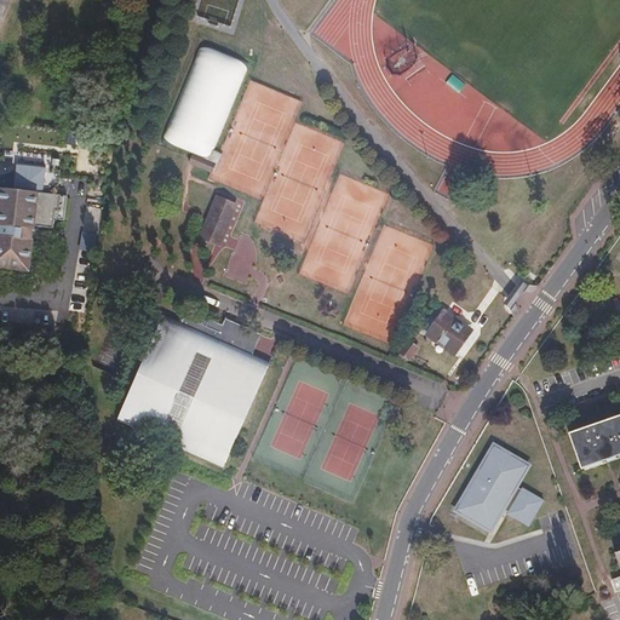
[(337,39),(352,23),(338,10),(322,27),(337,39)]
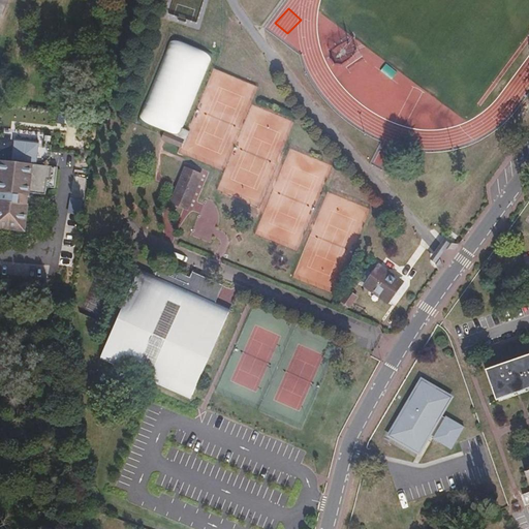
[(377,68),(390,74),(394,67),(380,61),(377,68)]
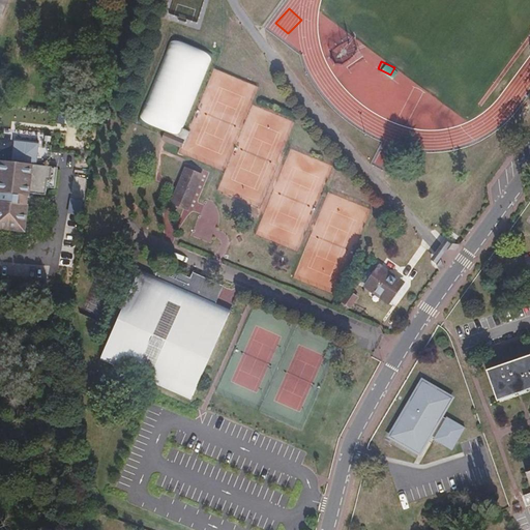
[(178,137),(166,130),(164,137),(177,142),(178,139),(183,142),(189,128),(183,126),(178,137)]
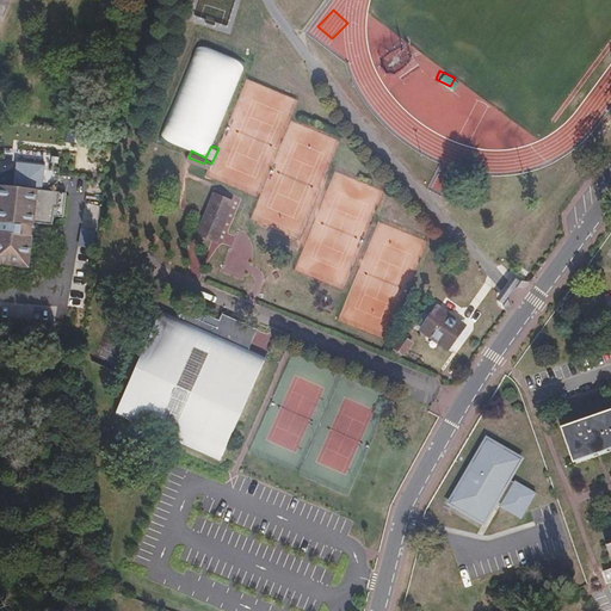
[(0,181),(16,183),(14,164),(0,162),(0,181)]
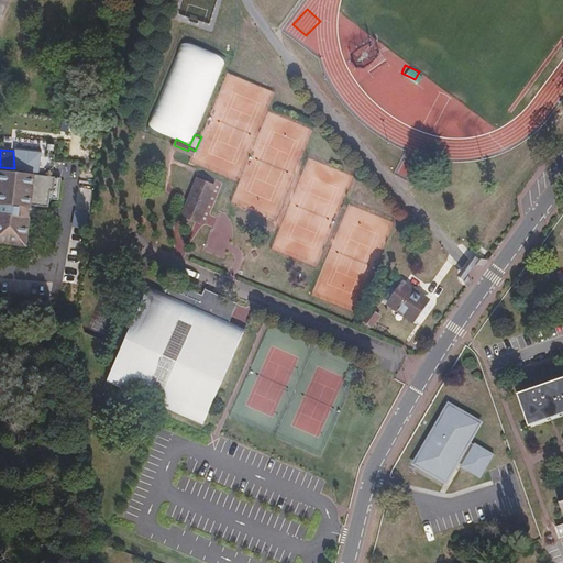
[(42,153),(17,151),(14,173),(40,175),(42,153)]
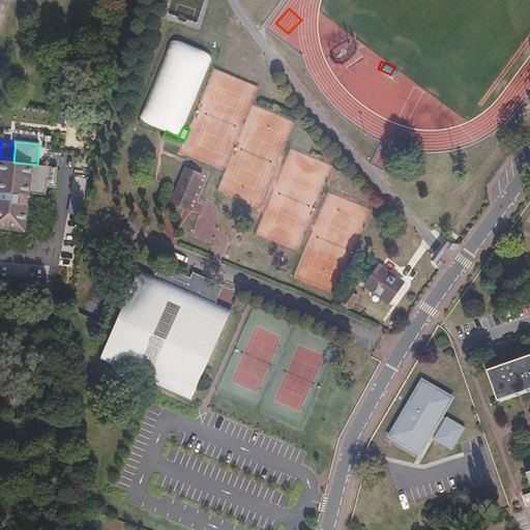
[(0,228),(27,231),(30,193),(33,165),(13,163),(2,162),(0,180),(0,194),(2,194),(2,202),(0,201),(0,228)]
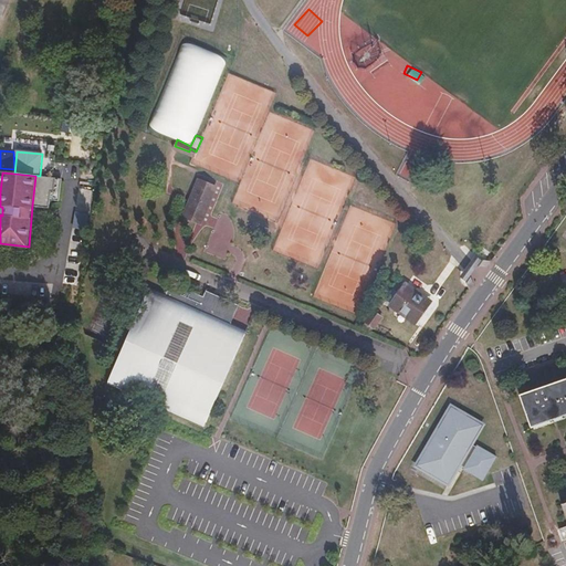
[(62,178),(35,176),(32,206),(51,208),(51,199),(61,200),(62,178)]
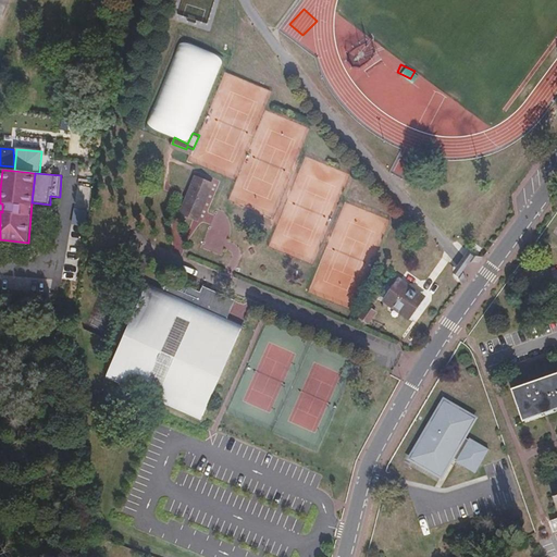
[(201,206),(205,208),(214,184),(210,182),(209,185),(195,180),(196,176),(195,176),(188,192),(192,193),(188,199),(185,198),(181,210),(193,214),(192,218),(196,219),(201,206)]
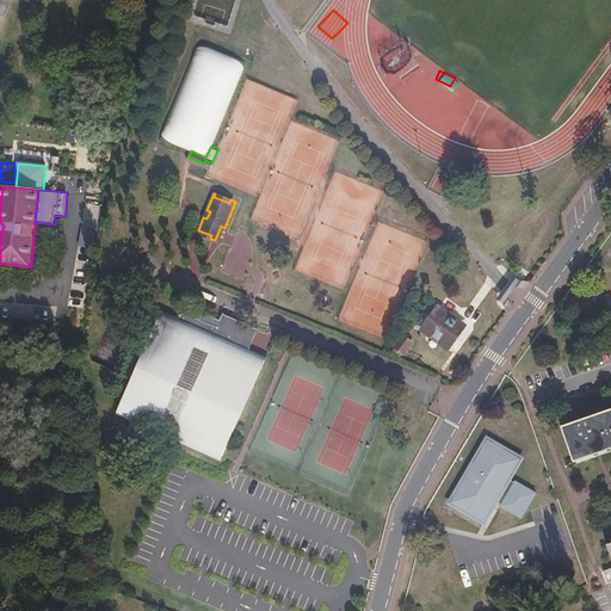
[(229,203),(230,199),(215,193),(214,197),(229,203)]
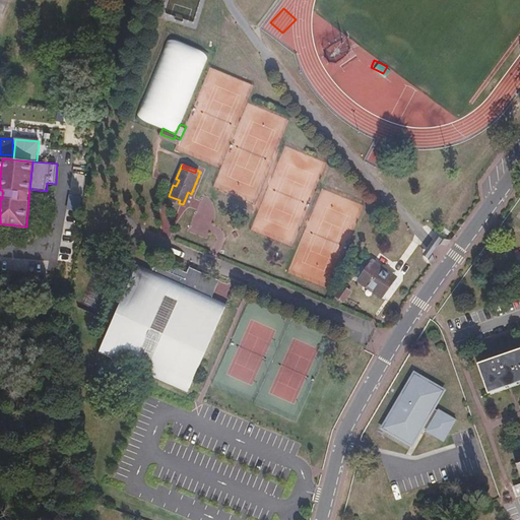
[(186,206),(191,194),(188,192),(183,204),(186,206)]
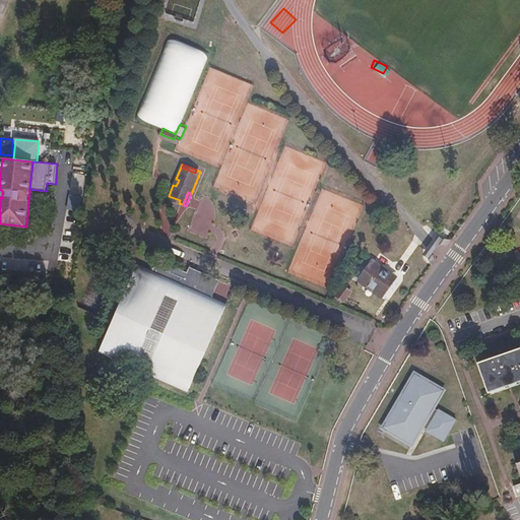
[(185,233),(187,225),(179,222),(177,229),(185,233)]
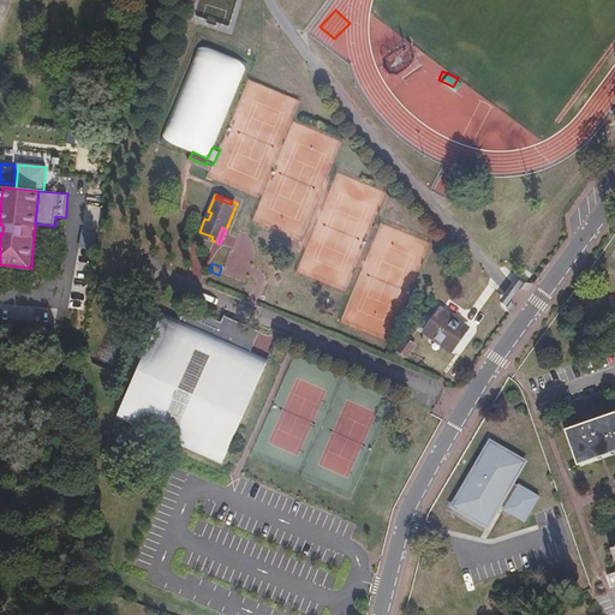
[(250,353),(260,332),(225,317),(221,323),(187,309),(180,322),(162,315),(119,415),(224,461),(267,360),(250,353)]
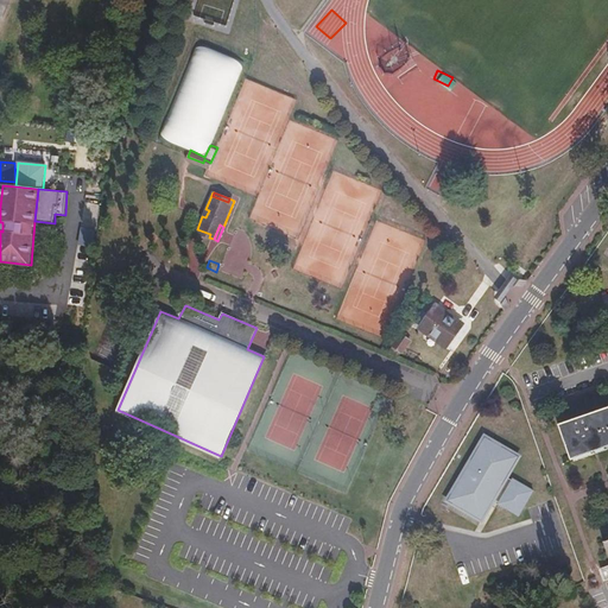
[(447,347),(462,324),(455,320),(456,316),(449,310),(445,312),(435,305),(419,328),(447,347)]
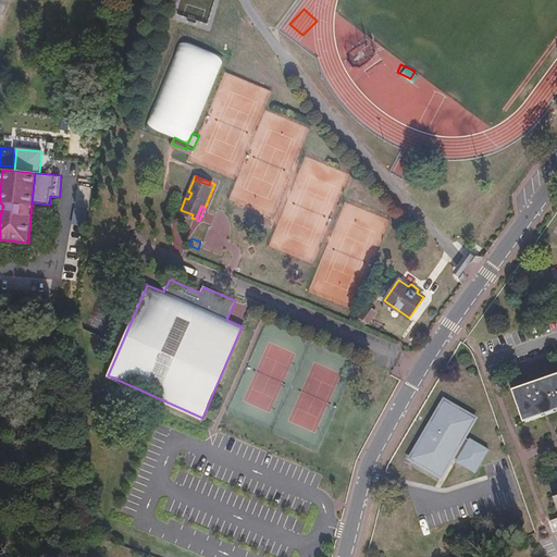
[(367,323),(374,312),(366,306),(358,317),(367,323)]
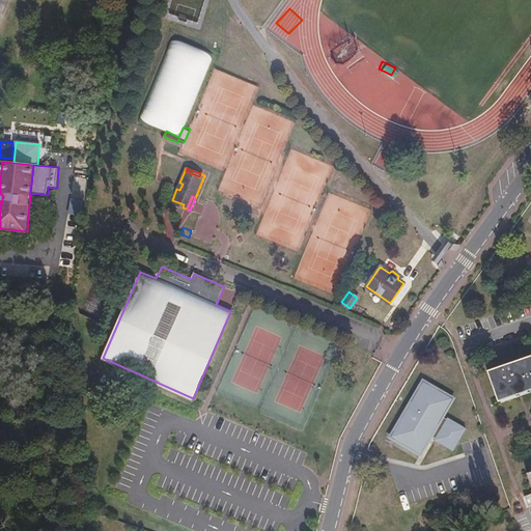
[(530,389),(530,356),(488,371),(499,400),(530,389)]
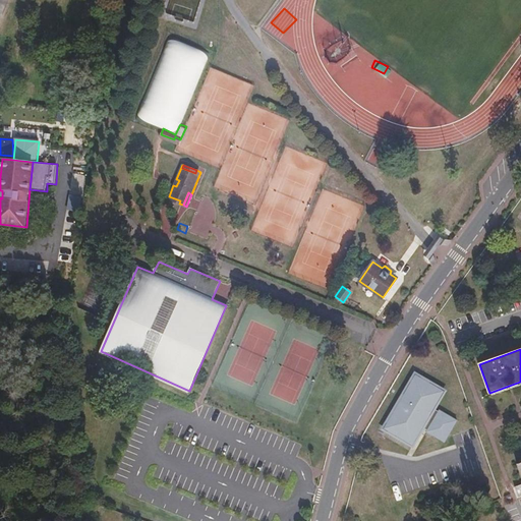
[(446,396),(418,380),(387,435),(414,450),(424,432),(428,435),(427,437),(446,447),(459,425),(441,415),(440,416),(436,414),(446,396)]
